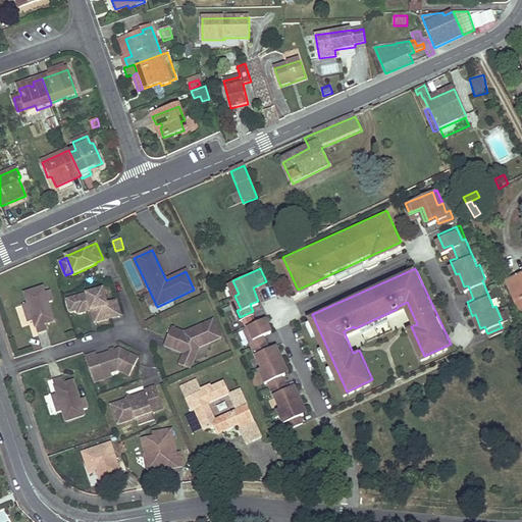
[(464,286),(459,273),(456,274),(461,289),(464,286)]
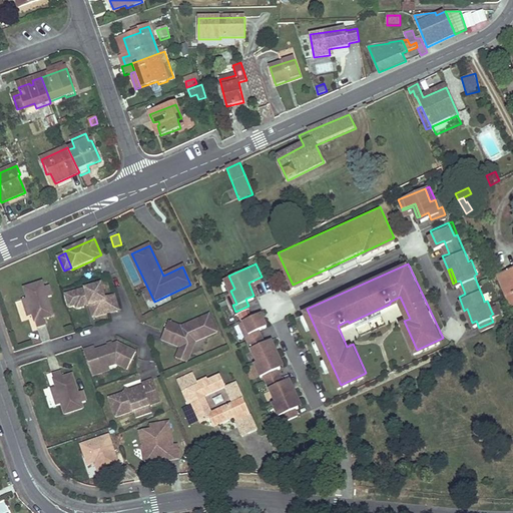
[(512,269),(497,277),(511,311),(512,310),(512,269)]
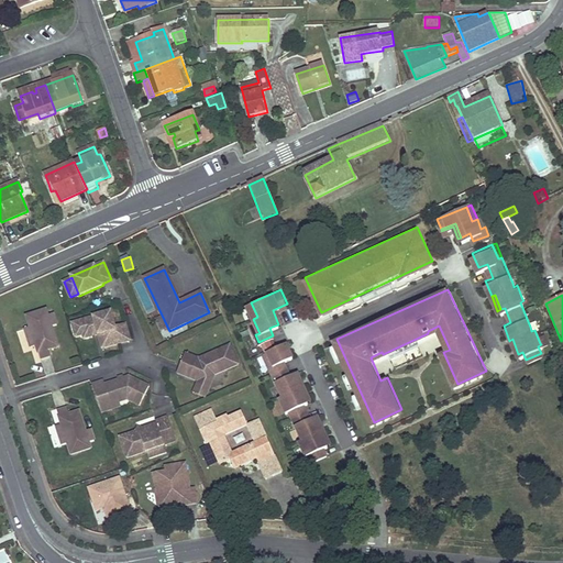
[(257,317),(251,302),(246,305),(253,319),(257,317)]
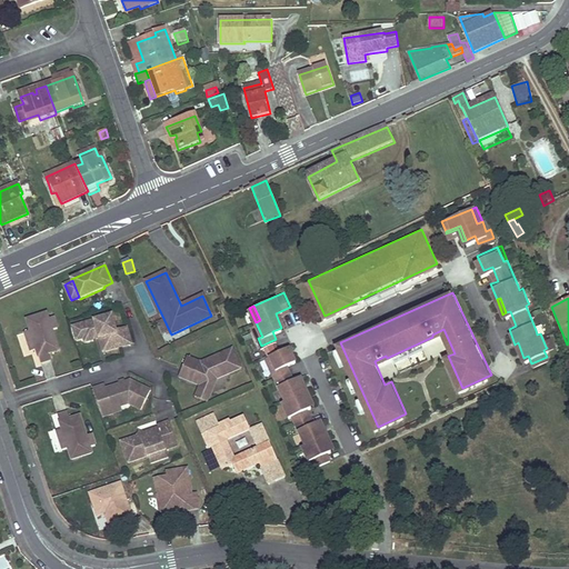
[(291,309),(290,307),(276,313),(281,328),(285,327),(279,313),(291,309)]
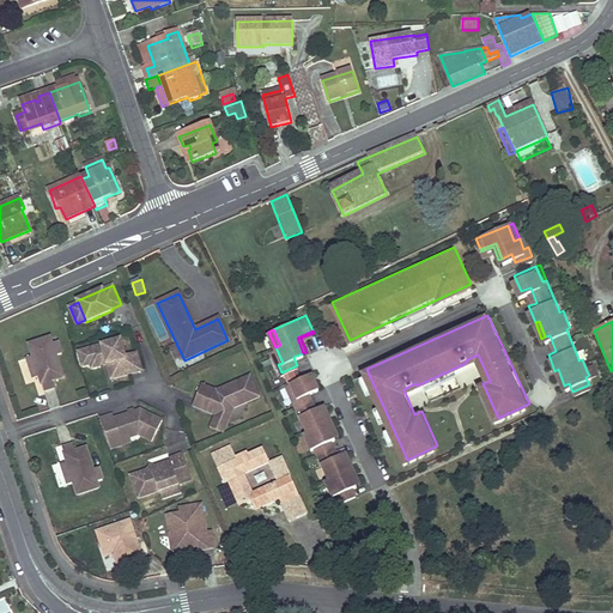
[(26,358),(34,378),(40,377),(44,392),(55,388),(53,381),(65,377),(58,356),(62,353),(59,341),(53,343),(52,338),(28,345),(32,357),(26,358)]
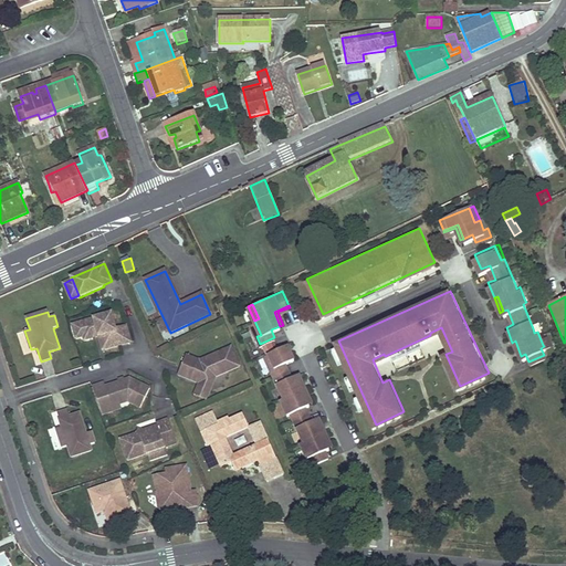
[(132,342),(126,325),(116,327),(112,313),(80,322),(83,336),(97,332),(98,336),(103,350),(132,342)]
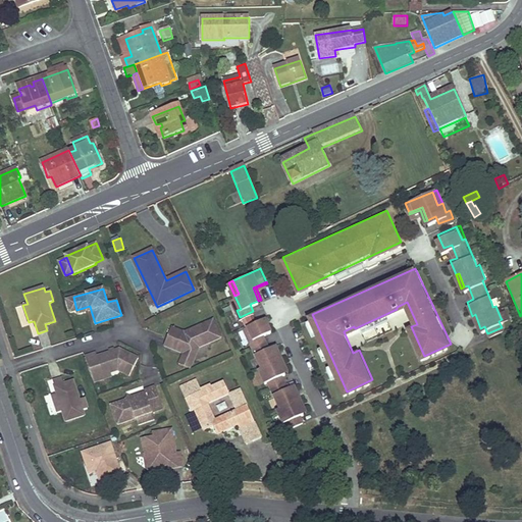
[(76,310),(73,297),(66,299),(70,312),(76,310)]
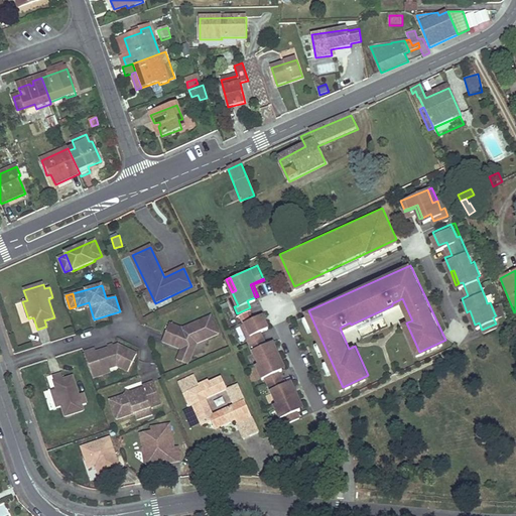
[(475,325),(470,310),(467,312),(473,326),(475,325)]
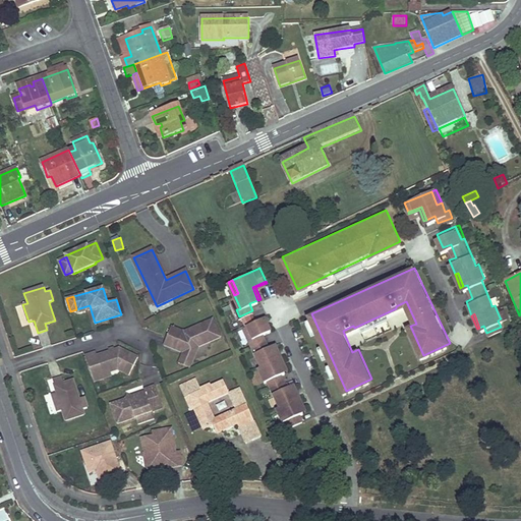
[(271,329),(265,315),(247,324),(252,337),(249,338),(262,365),(258,366),(263,377),(265,380),(268,379),(280,405),(277,406),(283,420),(286,419),(289,425),(302,419),(299,413),(303,411),(297,398),(300,396),(294,383),(287,386),(281,372),(285,370),(279,357),(282,356),(276,342),(269,345),(263,332),(271,329)]
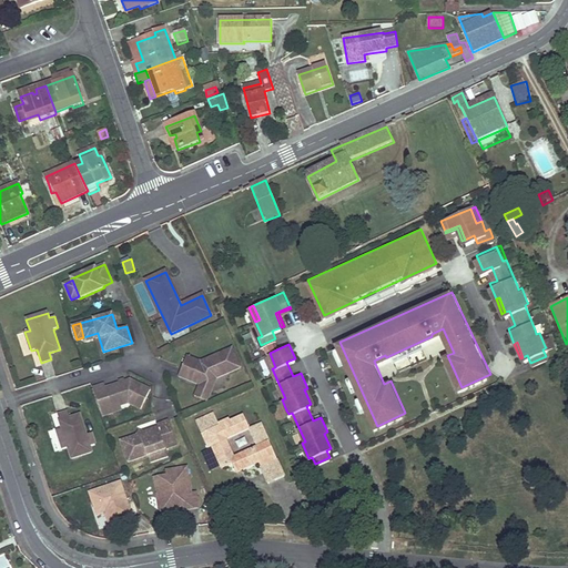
[(241,367),(232,348),(215,355),(201,362),(186,356),(179,376),(193,382),(194,377),(202,381),(200,384),(199,387),(211,393),(216,378),(241,367)]
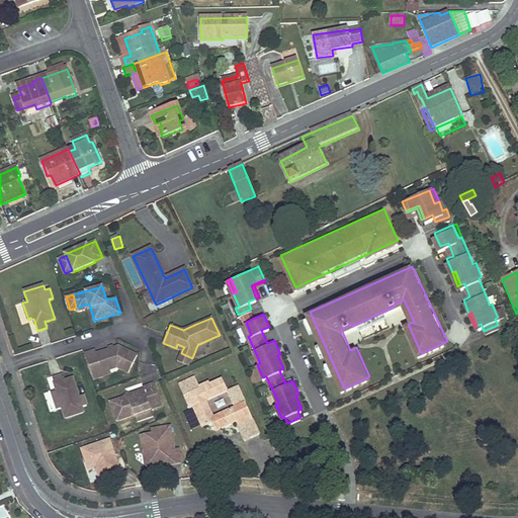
[(251,335),(246,322),(242,324),(248,336),(251,335)]
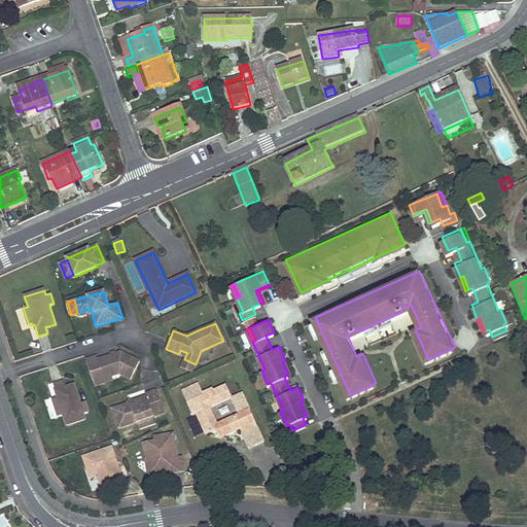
[(131,380),(140,361),(120,352),(115,354),(116,356),(112,357),(111,355),(99,359),(98,356),(86,359),(92,374),(102,371),(103,376),(111,374),(112,376),(119,374),(131,380)]
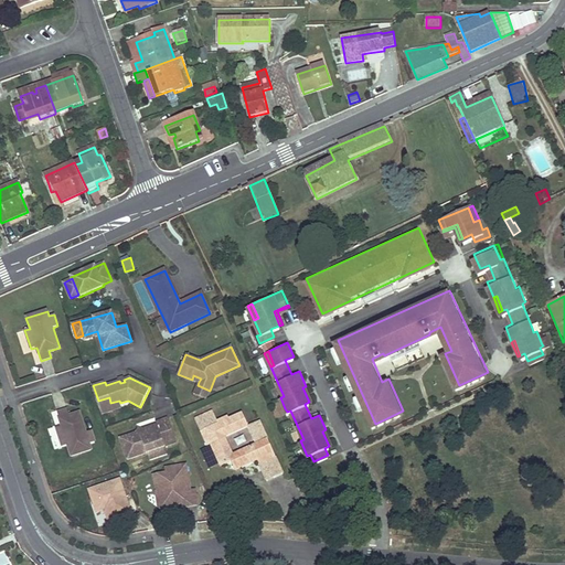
[(206,398),(210,391),(198,385),(194,394),(206,398)]
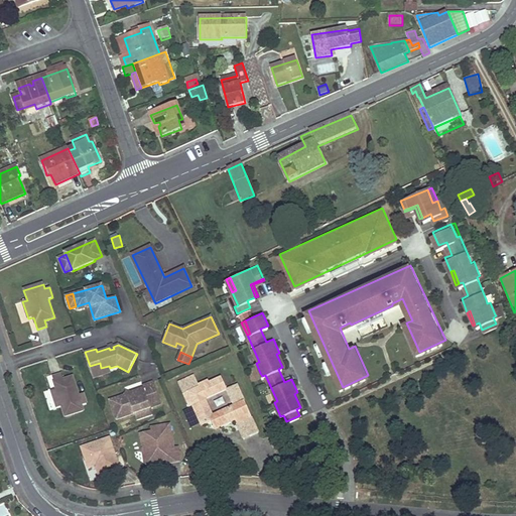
[(285,366),(279,353),(276,354),(282,367),(285,366)]
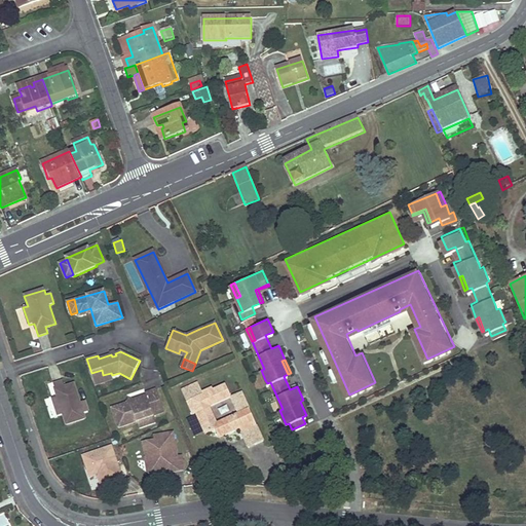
[(113,379),(112,375),(111,373),(103,375),(102,370),(91,373),(95,385),(113,379)]
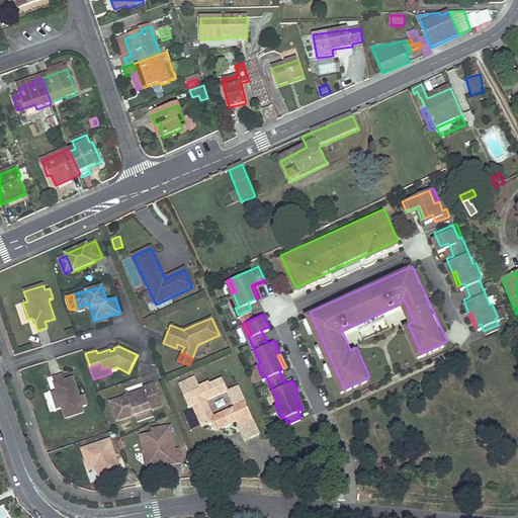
[(52,394),(57,410),(63,408),(66,417),(84,411),(83,406),(87,404),(84,394),(79,396),(73,377),(64,380),(62,375),(53,378),(57,392),(52,394)]
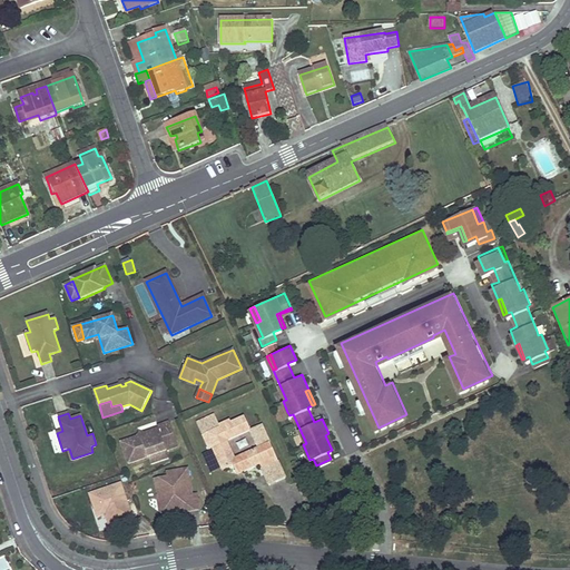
[(237,474),(261,463),(271,485),(286,479),(271,444),(236,460),(228,442),(251,432),(245,416),(233,422),(232,420),(219,425),(222,428),(202,435),(208,450),(212,449),(222,471),(233,465),(237,474)]
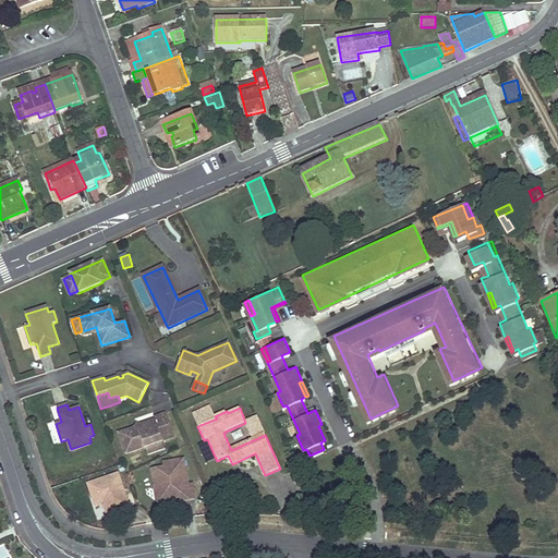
[(174,437),(166,413),(154,417),(155,421),(141,425),(138,429),(134,427),(119,433),(125,453),(145,447),(162,440),(174,437)]
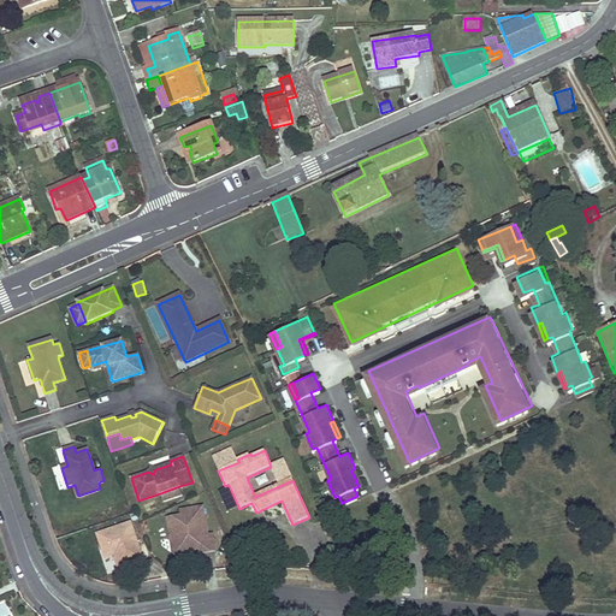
[(351,471),(359,486),(362,485),(355,468),(351,471)]
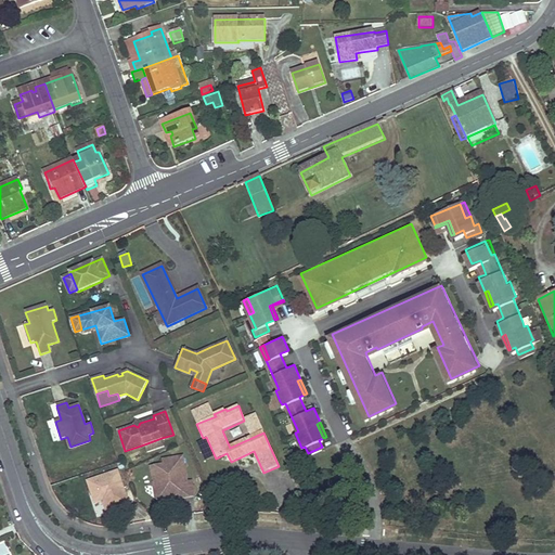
[(162,438),(144,444),(147,452),(165,447),(162,438)]
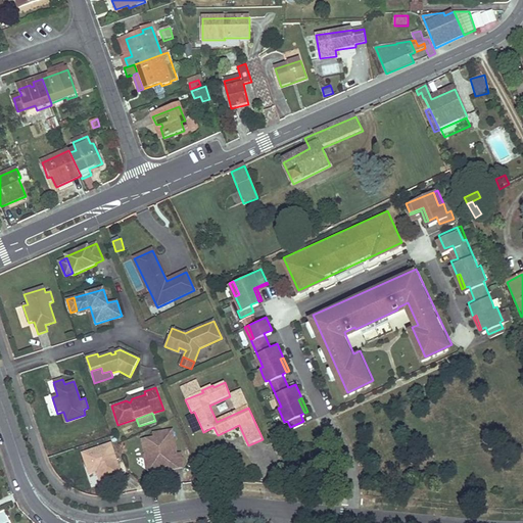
[(176,454),(173,430),(152,433),(153,437),(142,439),(144,457),(153,464),(159,463),(160,467),(169,466),(169,470),(183,468),(180,453),(176,454)]
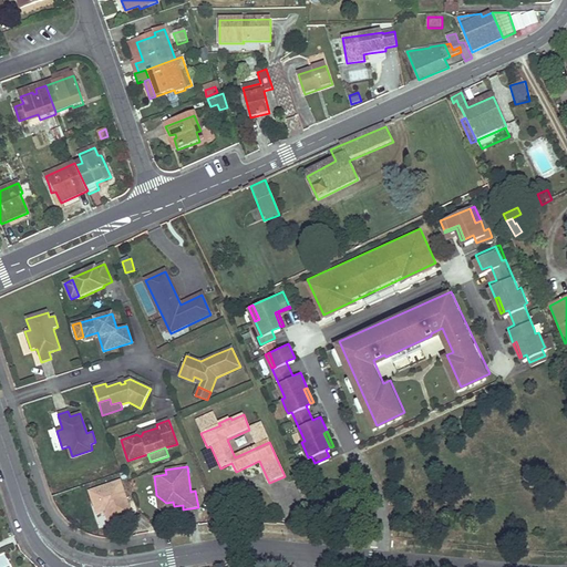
[(120,481),(91,491),(99,513),(106,509),(110,521),(131,513),(120,481)]
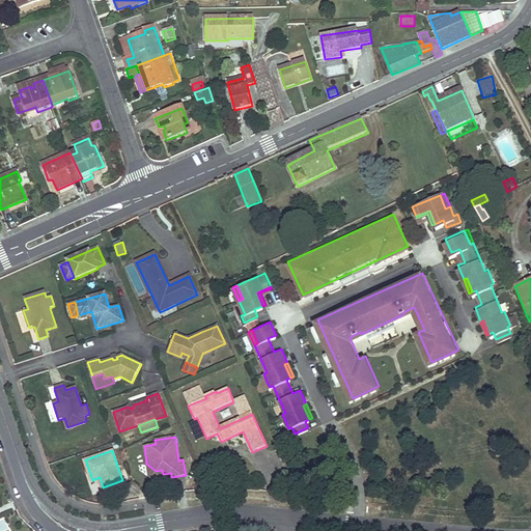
[(163,474),(162,470),(156,471),(146,464),(148,477),(152,480),(160,479),(163,474)]
